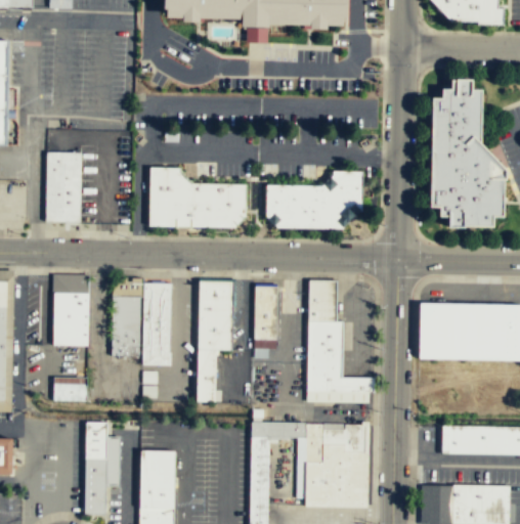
[(0,0),(0,7),(35,8),(34,0),(0,0)]
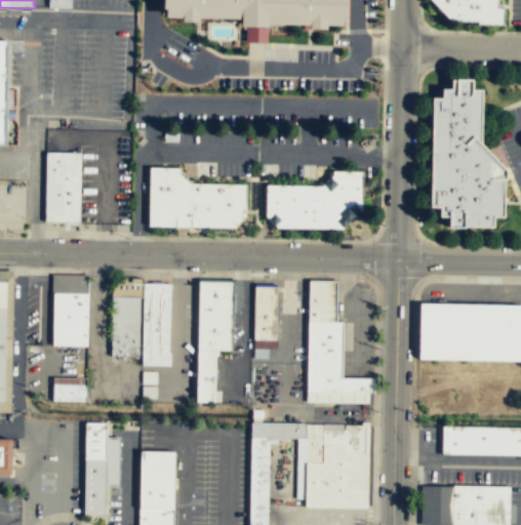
[(75,0),(52,0),(52,7),(75,8),(75,0)]
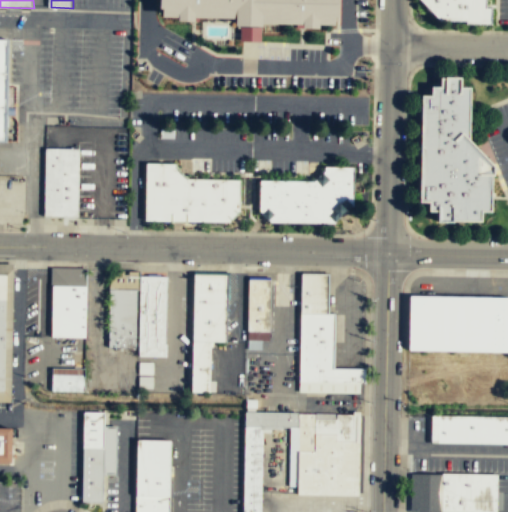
[(341,25),(341,17),(344,17),(345,4),(345,0),(165,0),(165,8),(167,9),(167,17),(183,17),(183,21),(199,22),(200,17),(226,18),(227,20),(241,20),(241,26),(255,27),(268,27),(268,23),(341,25)]
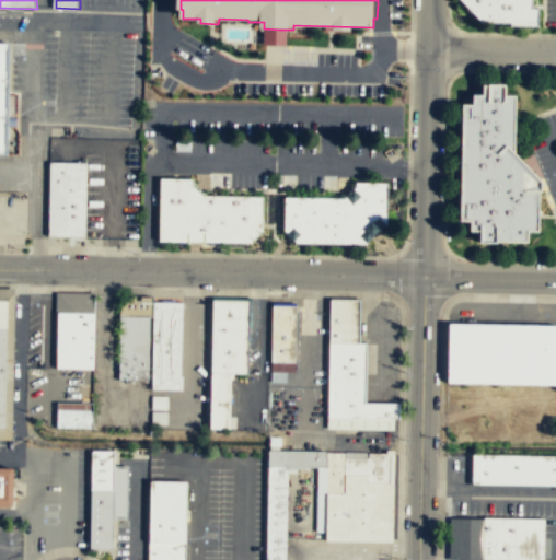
[(532,0),(532,6),(532,8),(539,8),(539,26),(510,25),(510,22),(482,21),(461,0),(532,0)]
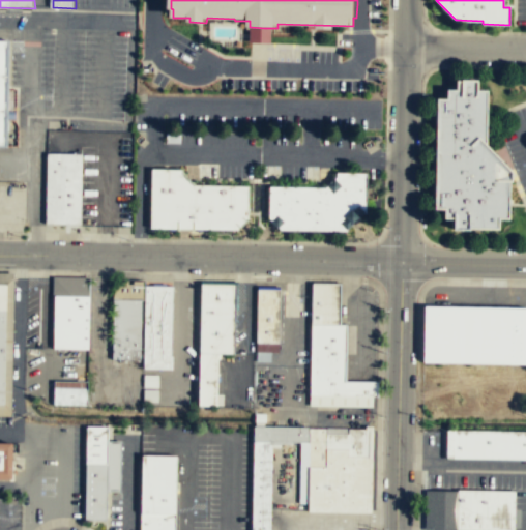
[(0,75),(10,76),(10,41),(0,40),(0,75)]
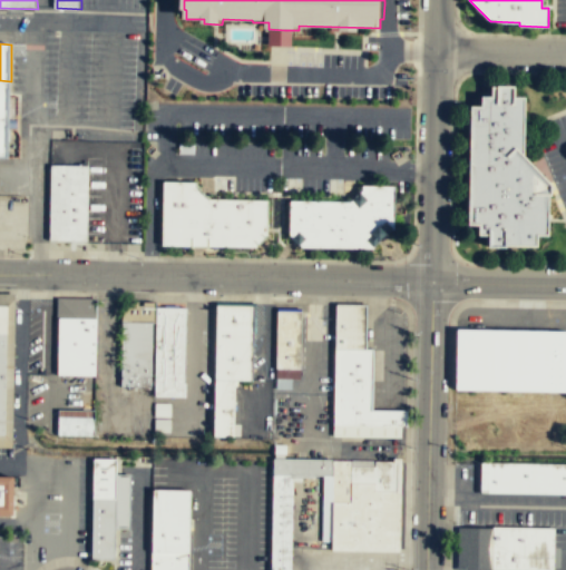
[(0,118),(10,119),(11,81),(0,80),(0,118)]
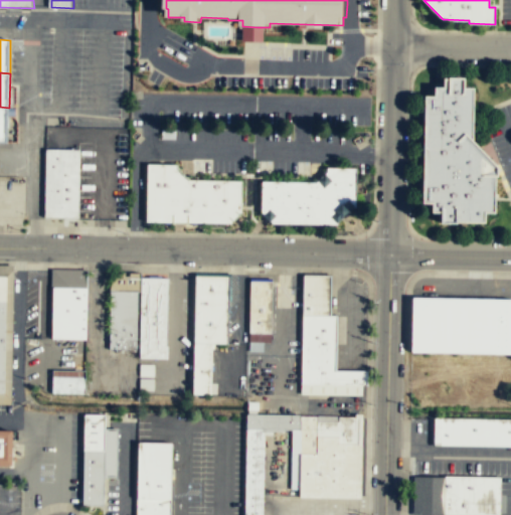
[(424,96),(422,204),(432,204),(432,213),(441,213),(440,224),(456,224),(456,223),(485,224),(485,214),(495,214),(496,178),(497,177),(498,167),(486,155),(473,141),(474,114),(474,88),(464,88),(464,77),(459,77),(457,77),(448,77),(444,77),(443,87),(434,87),(434,96),(424,96)]
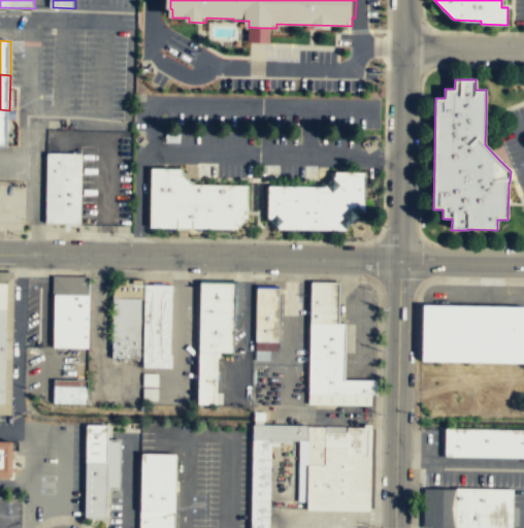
[(0,143),(9,144),(9,110),(0,109),(0,143)]
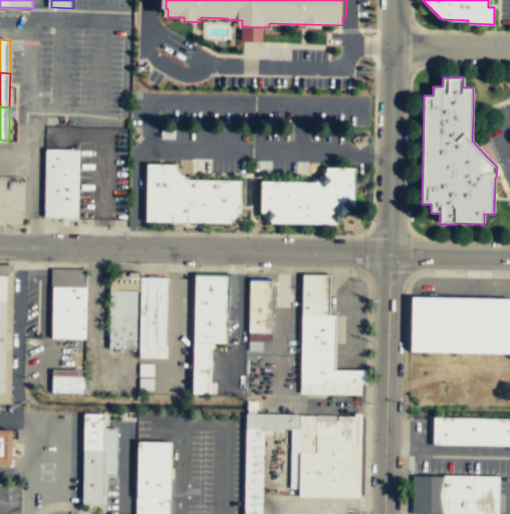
[(82,217),(83,150),(48,149),(47,217),(82,217)]
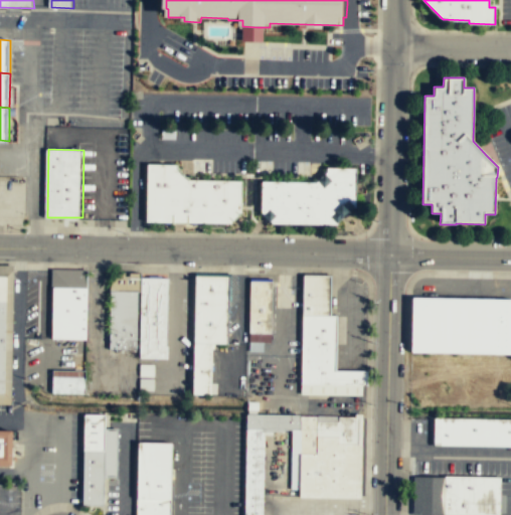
[(245,211),(245,181),(190,180),(180,169),(180,165),(152,165),(150,221),(233,224),(245,211)]
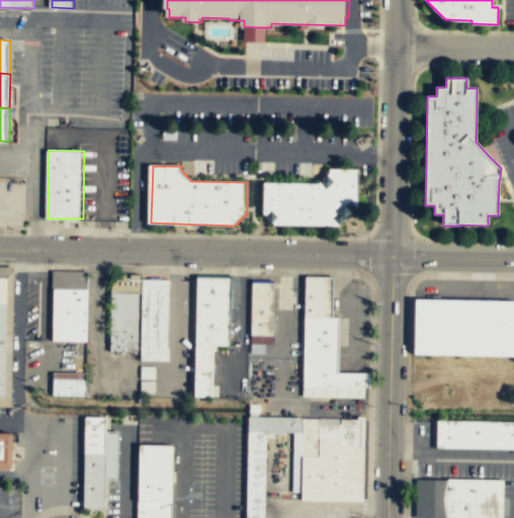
[(360,208),(362,169),(331,169),(331,173),(321,183),(265,182),(263,226),(342,226),(349,217),(360,208)]
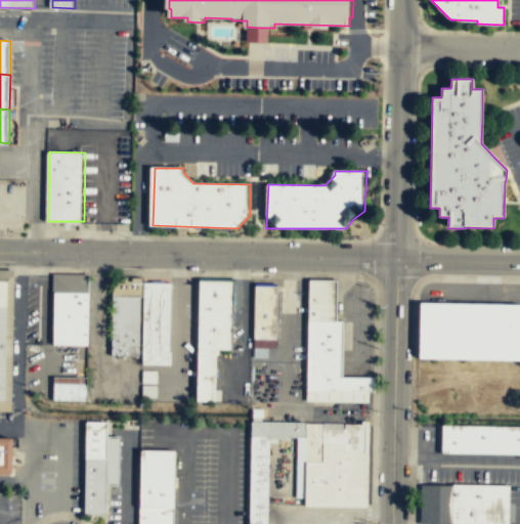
[(0,409),(14,410),(17,273),(0,272),(0,409)]
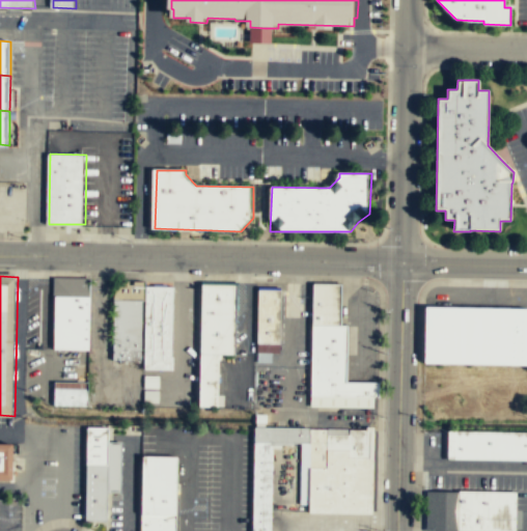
[(341,326),(341,284),(313,283),(312,325),(341,326)]
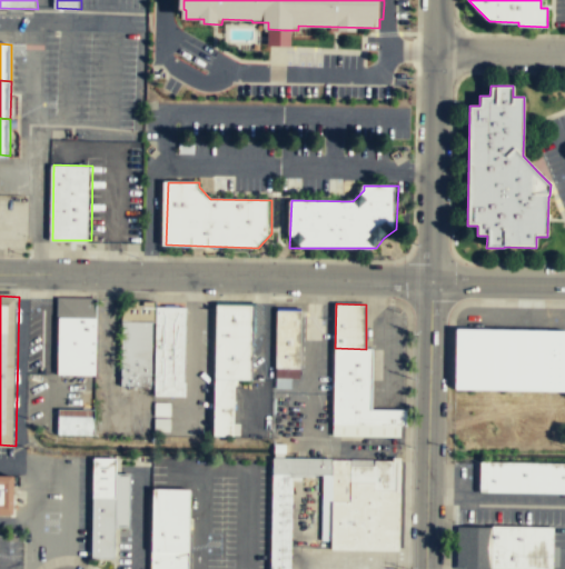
[(251,380),(253,306),(216,305),(216,308),(214,379),(235,379),(251,380)]
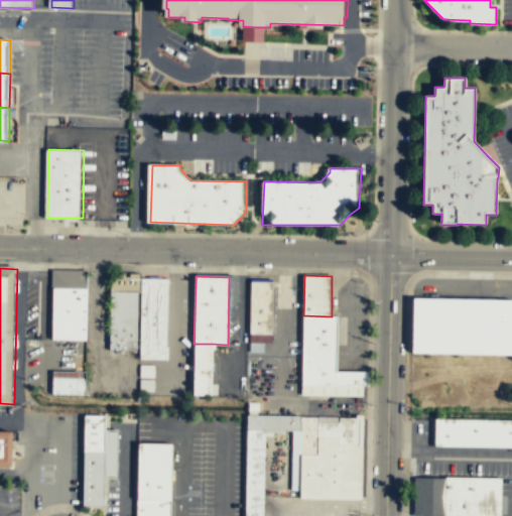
[(170,360),(171,278),(142,278),(142,292),(141,339),(140,359),(170,360)]
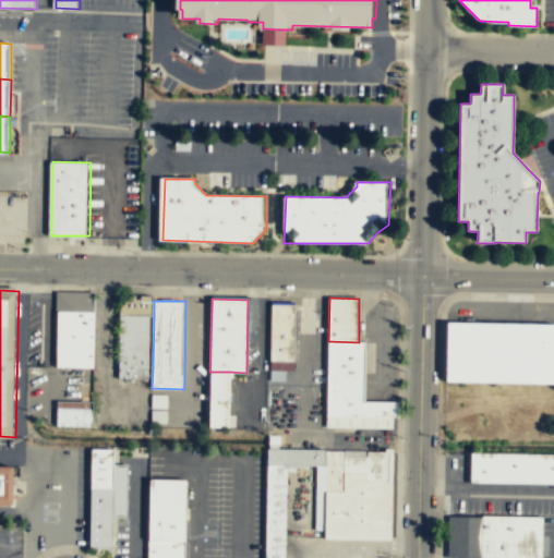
[(298,360),(296,305),(272,304),(271,360),(272,361),(298,360)]
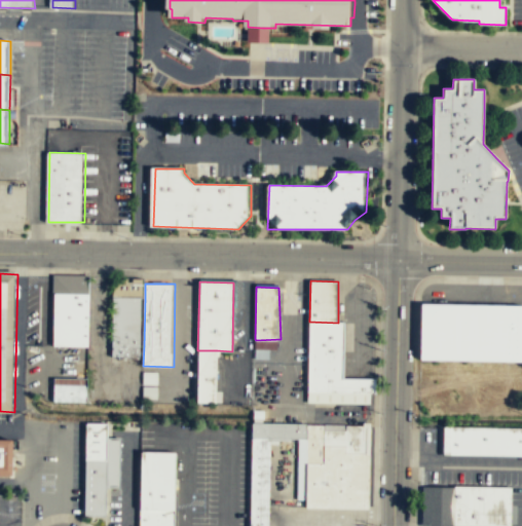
[(87,347),(52,346),(52,345),(53,294),(88,294),(87,347)]
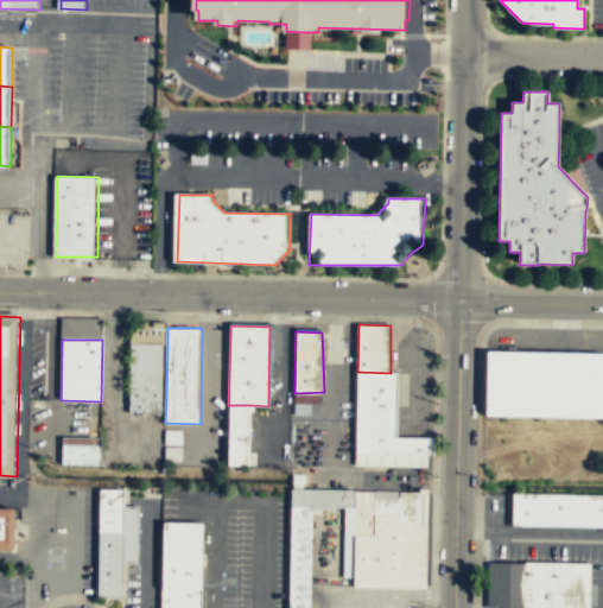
[(166,399),(167,344),(132,343),(129,398),(166,399)]
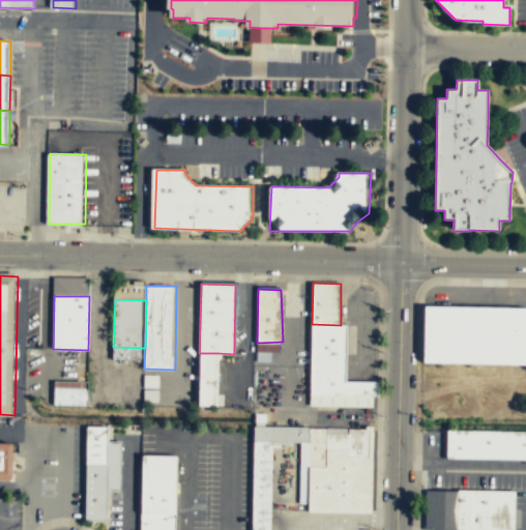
[(525,306),(425,304),(425,361),(525,363),(525,306)]
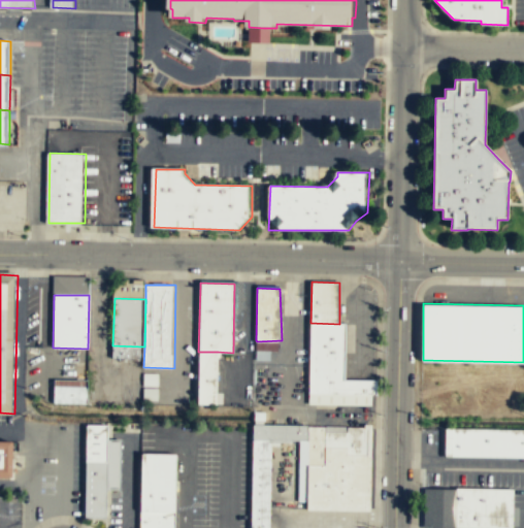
[(378,395),(378,381),(345,380),(346,324),(339,324),(310,323),(309,393),(378,395)]
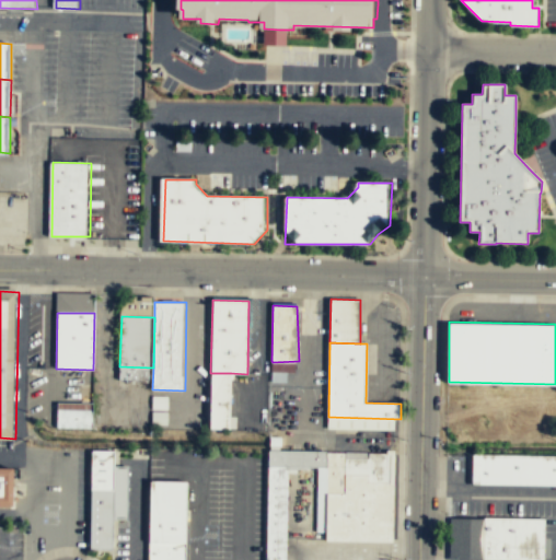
[(230,430),(231,373),(210,373),(209,430),(230,430)]
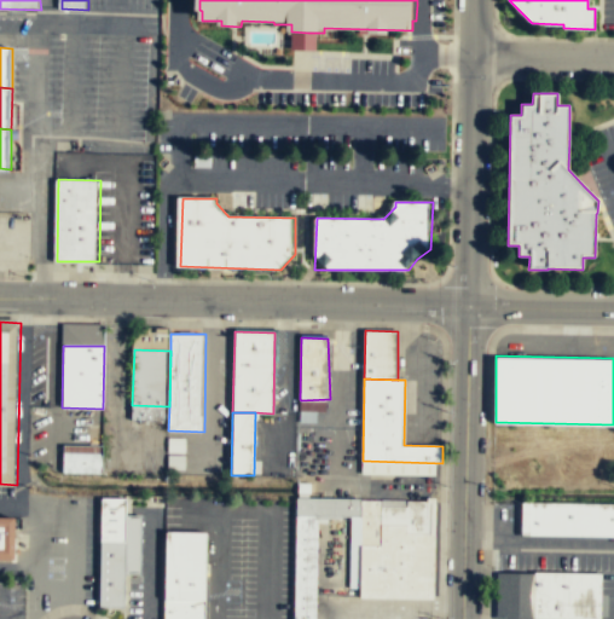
[(102,474),(103,446),(64,445),(64,472),(64,473),(102,474)]
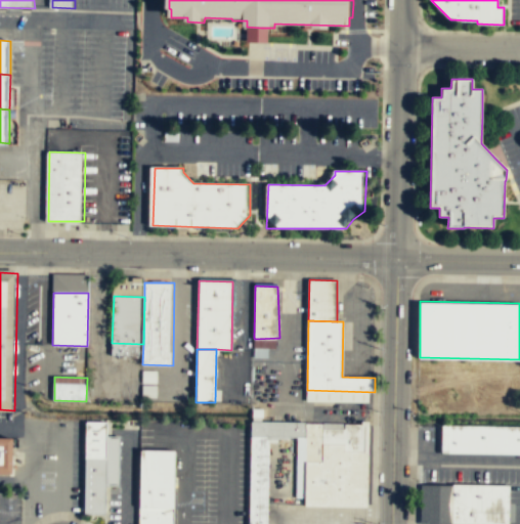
[(105,514),(105,486),(113,486),(120,486),(121,437),(114,436),(106,436),(106,423),(86,422),(84,514),(105,514)]
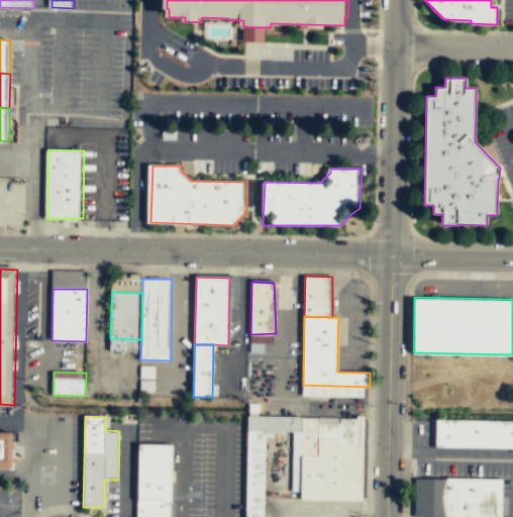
[(302,431),(295,431),(266,430),(247,430),(247,418),(247,416),(249,416),(302,417),(302,431)]
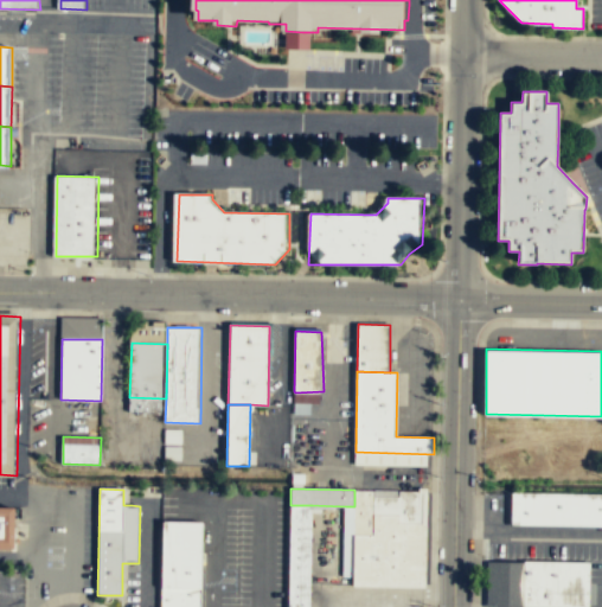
[(427,587),(429,489),(420,489),(420,492),(354,490),(354,506),(353,579),(353,587),(427,587)]
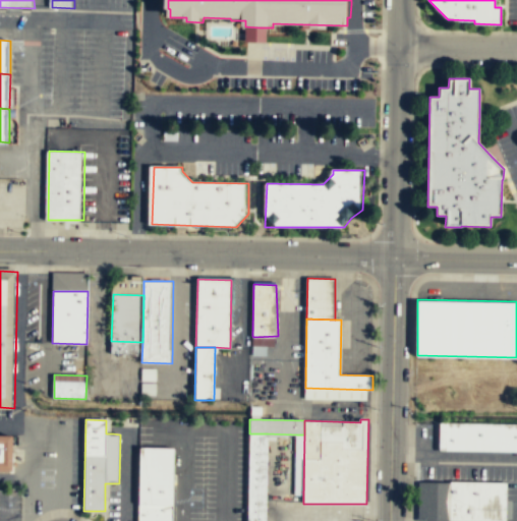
[(516,422),(441,422),(441,450),(516,450),(516,422)]
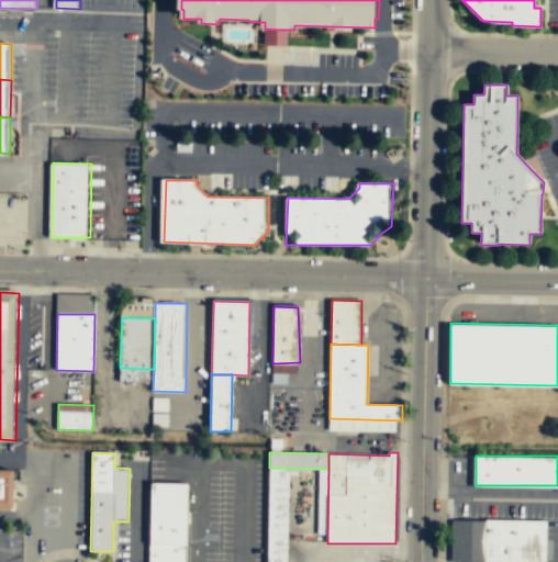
[(288,561),(289,468),(269,468),(267,561),(288,561)]
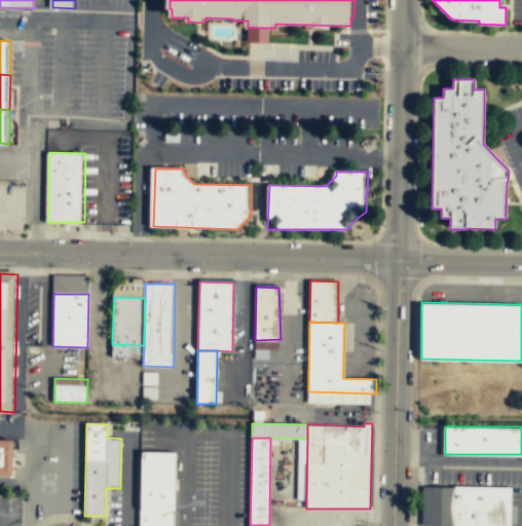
[(0,474),(19,475),(20,440),(14,440),(0,439),(0,474)]
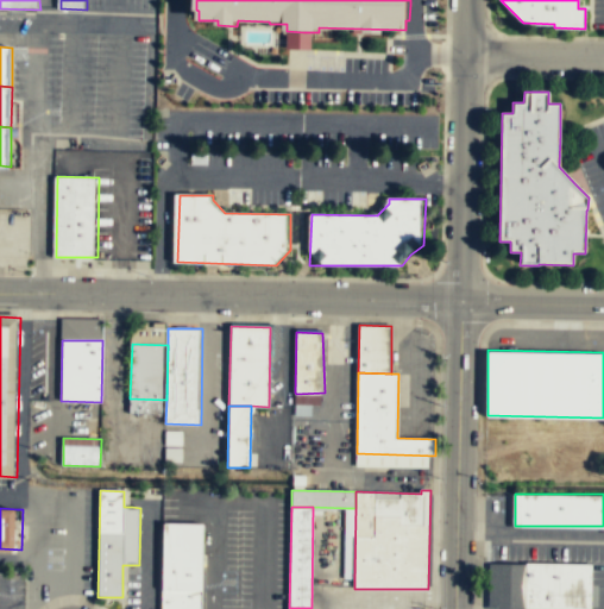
[(354,581),(345,581),(347,508),(356,508),(354,581)]
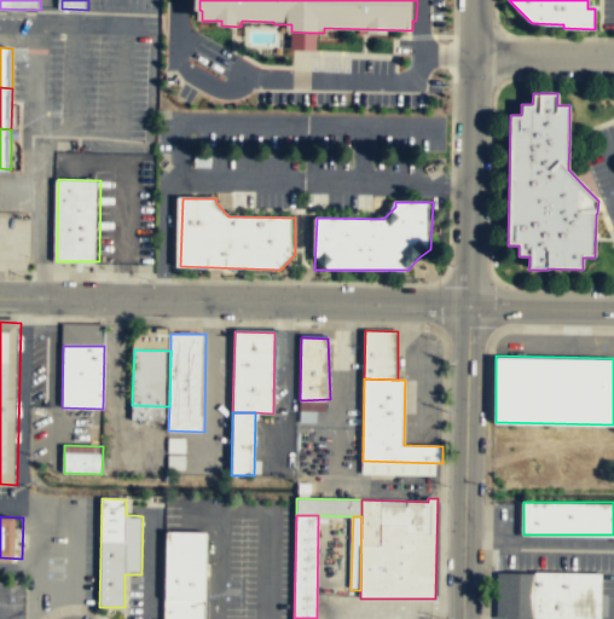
[(206,618),(206,533),(169,533),(164,533),(163,601),(164,601),(164,618),(206,618)]
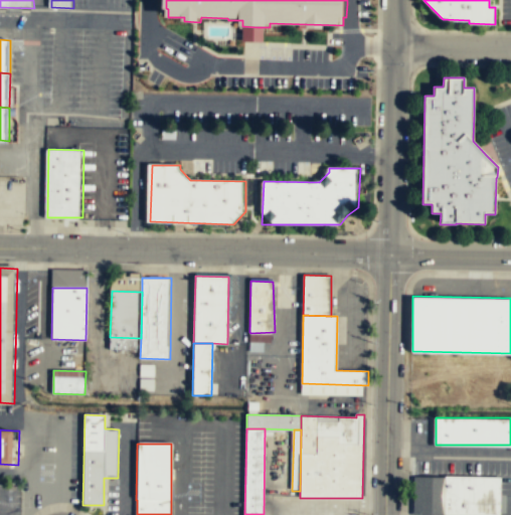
[(445,514),(414,514),(416,476),(446,477),(442,495),(445,514)]
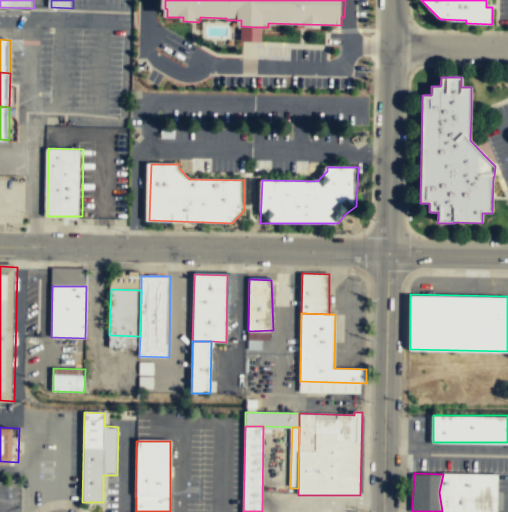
[(498,511),(498,474),(444,473),(443,474),(439,492),(442,511),(498,511)]
